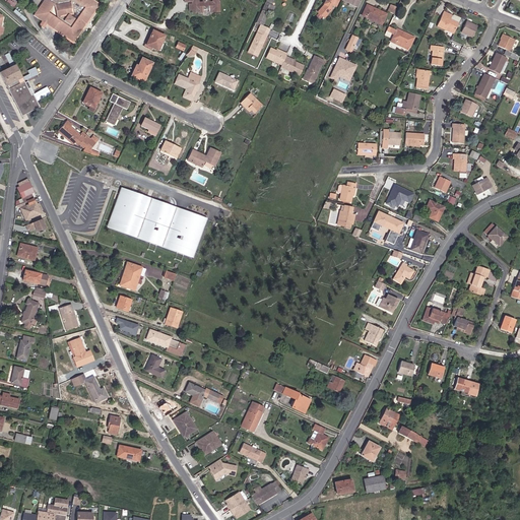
[(63,0),(40,0),(33,10),(39,15),(43,10),(39,6),(44,0),(49,0),(53,3),(54,1),(56,2),(63,0)]
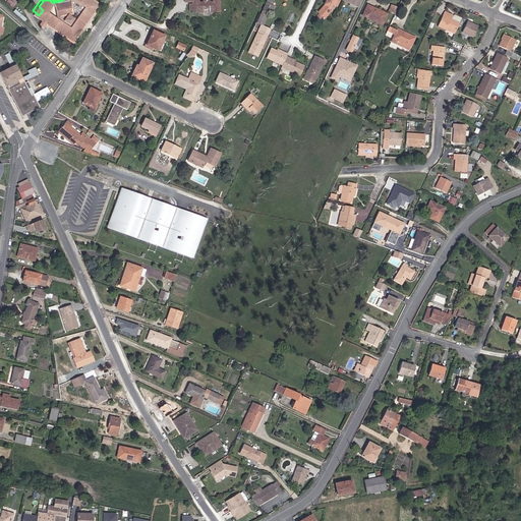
[(92,0),(63,0),(56,2),(55,5),(54,5),(53,8),(54,10),(55,11),(58,13),(56,16),(48,10),(53,3),(49,0),(44,0),(39,6),(43,10),(39,15),(63,33),(64,33),(65,34),(64,34),(71,39),(81,25),(78,23),(80,20),(79,19),(79,17),(80,17),(82,18),(84,14),(88,16),(95,7),(93,6),(95,2),(92,0)]
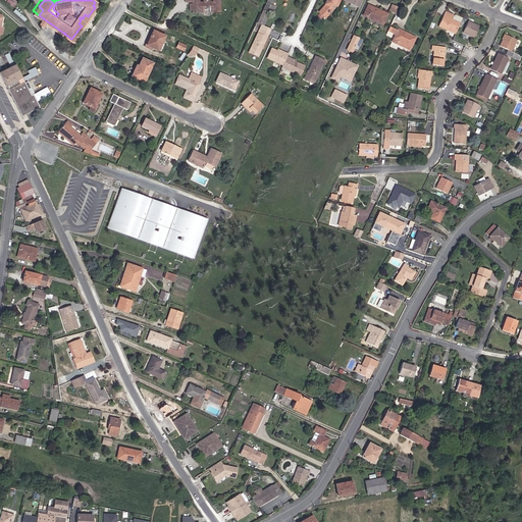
[(270,0),(264,0),(261,7),(267,10),(269,11),(272,4),(270,3),(270,0)]
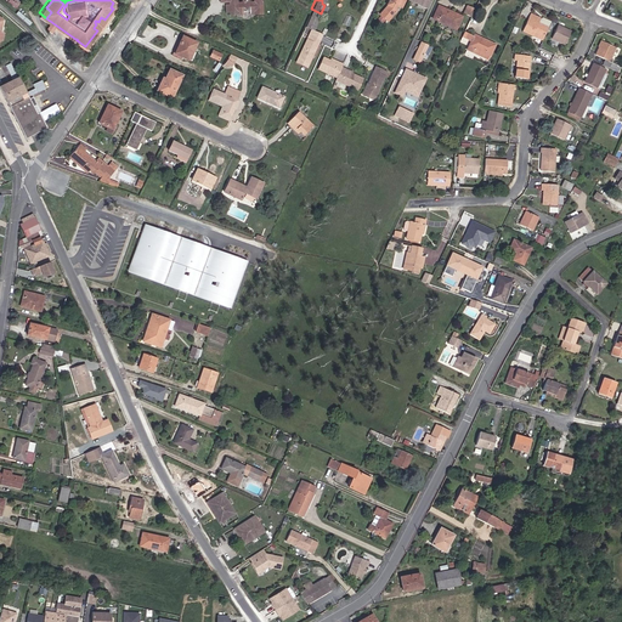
[(396,4),(402,5),(403,0),(388,0),(386,3),(388,4),(379,12),(380,12),(375,16),(382,22),(385,18),(386,20),(396,11),(395,9),(396,4)]
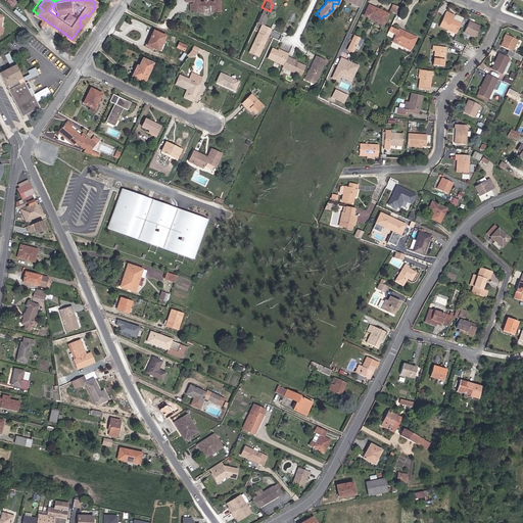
[(391,11),(396,13),(399,7),(393,4),(391,11)]
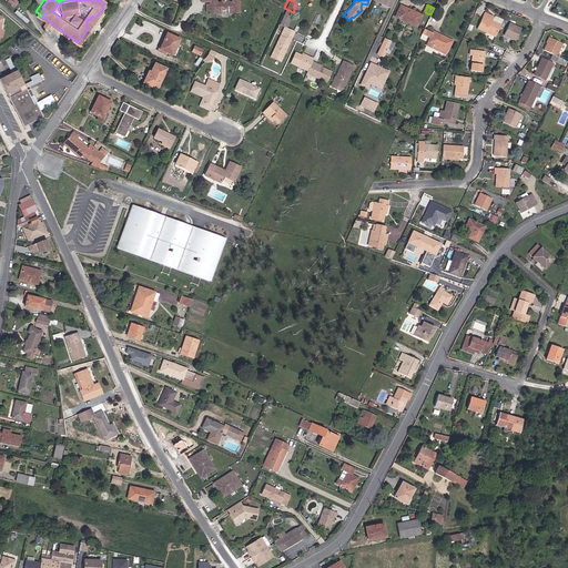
[(291,11),(284,8),(280,18),(286,20),(291,11)]
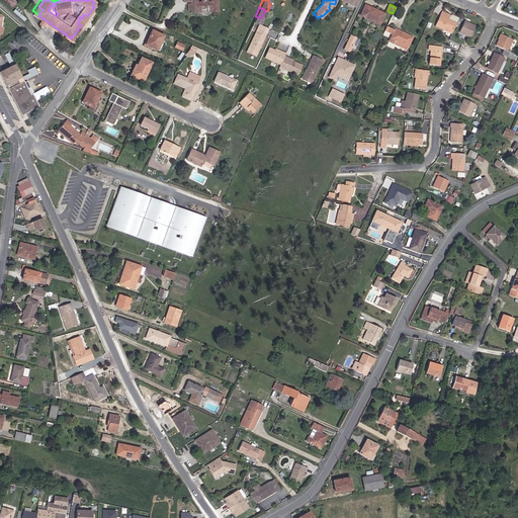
[(360,15),(379,23),(383,13),(374,9),(374,11),(364,7),(360,15)]
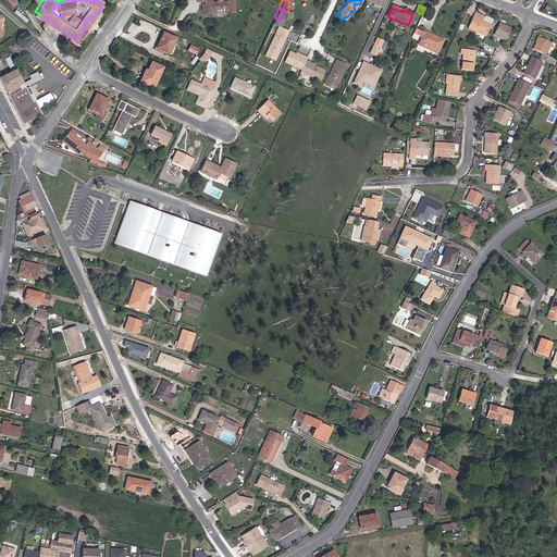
[(477,28),(486,33),(493,17),(483,14),(474,11),(468,27),(477,31),(477,28)]
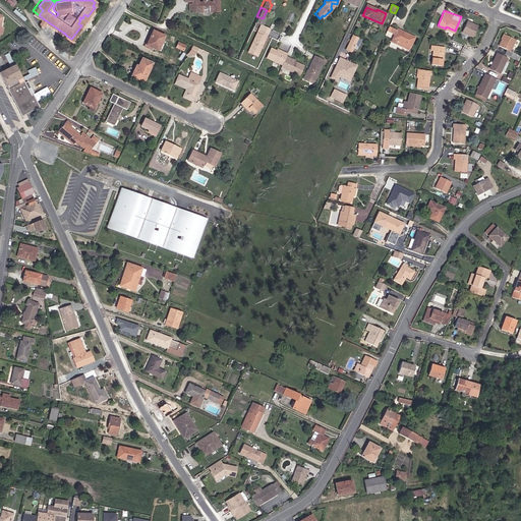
[(78,23),(81,25),(88,16),(84,14),(82,18),(80,17),(79,17),(79,19),(80,20),(78,23)]
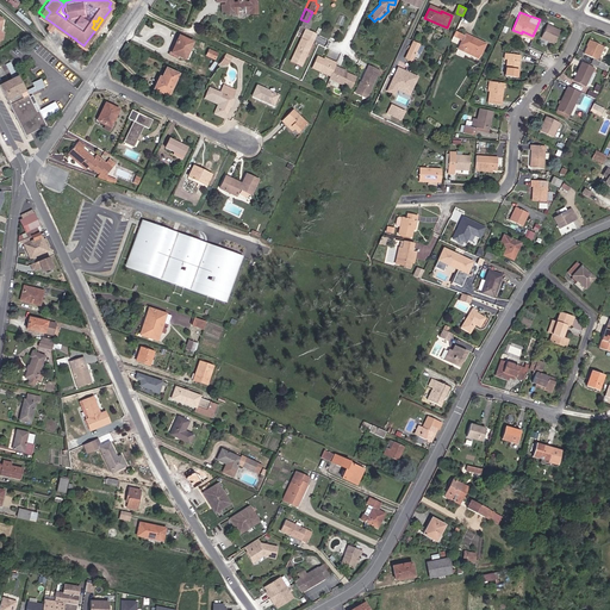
[(542,37),(555,41),(559,27),(546,24),(542,37)]
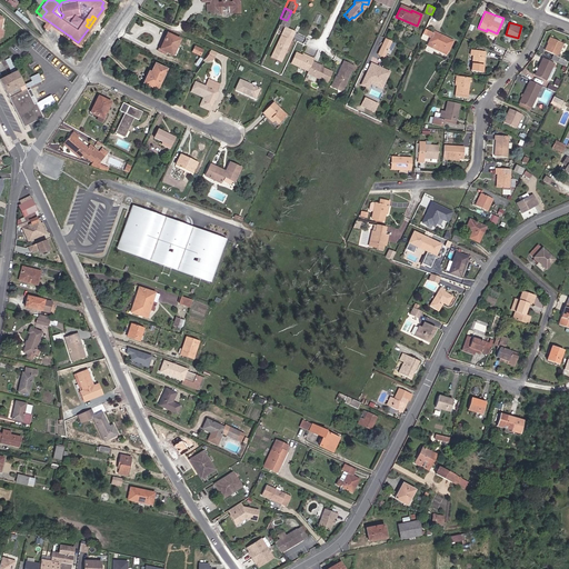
[(291,35),(283,30),(281,35),(279,32),(270,51),(281,56),(291,35)]
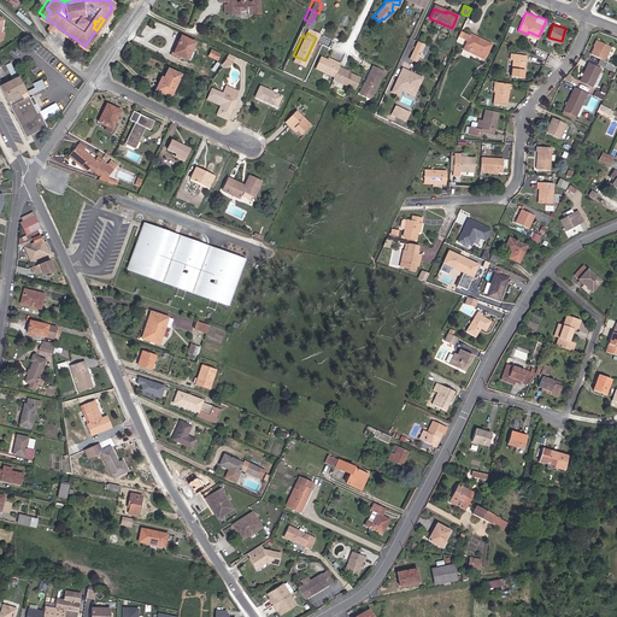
[(171,54),(187,60),(195,42),(180,35),(171,54)]
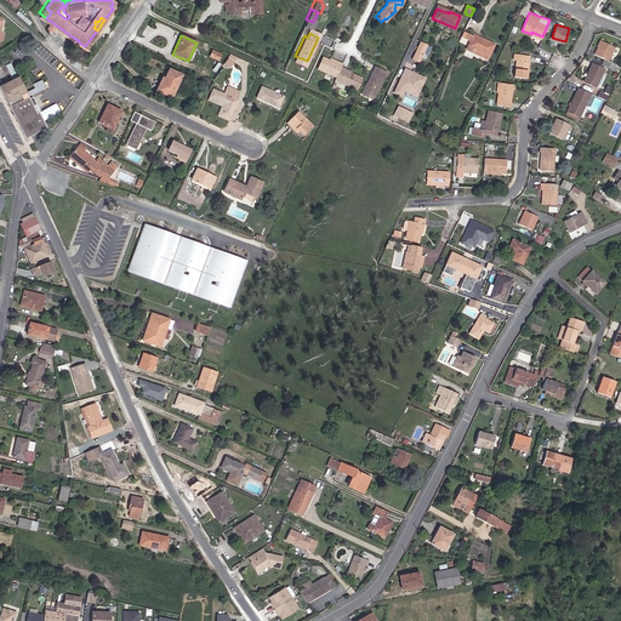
[(495,45),(473,35),(472,36),(471,40),(467,50),(488,60),(495,45)]
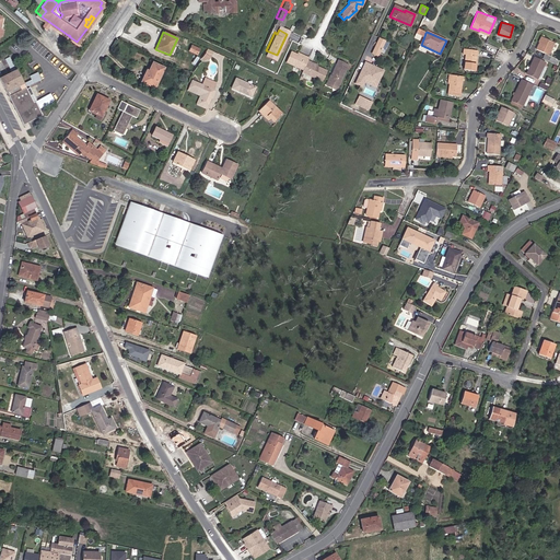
[(536,46),(549,51),(555,38),(543,34),(540,39),(539,39),(536,46)]
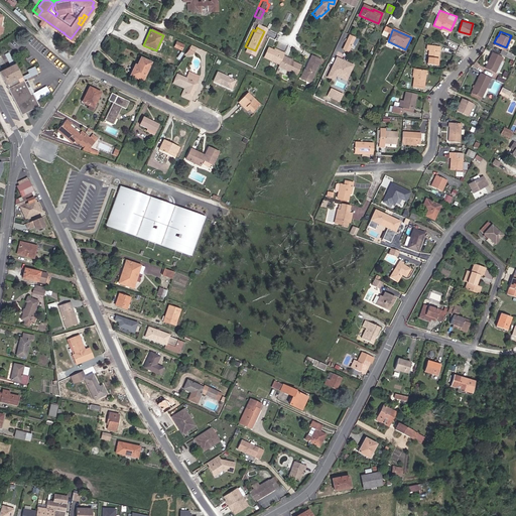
[(342,53),(347,55),(354,39),(348,37),(342,53)]
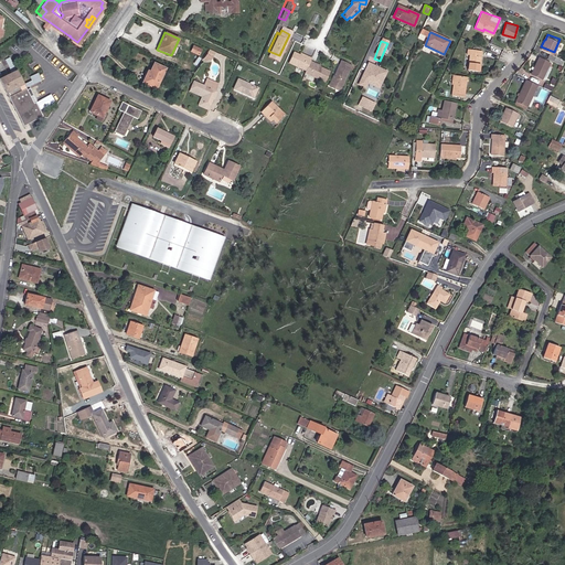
[(468,68),(479,68),(481,49),(467,48),(467,53),(470,53),(468,68)]
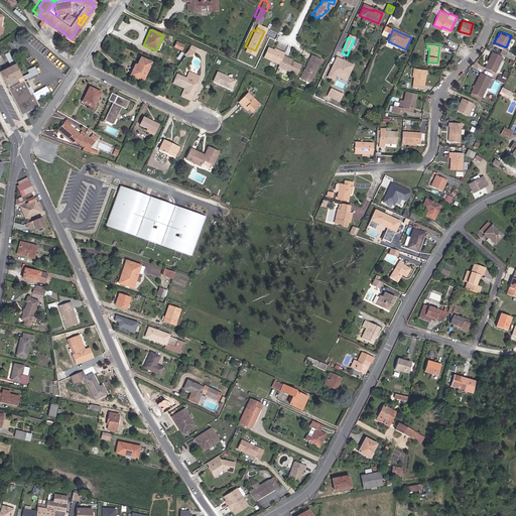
[(267,45),(262,55),(278,63),(282,54),(283,51),(279,50),(279,51),(273,48),(267,45)]
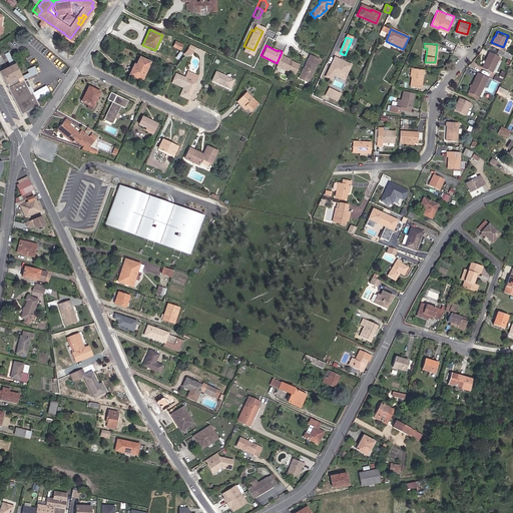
[(484,65),(493,69),(499,55),(490,51),(484,65)]
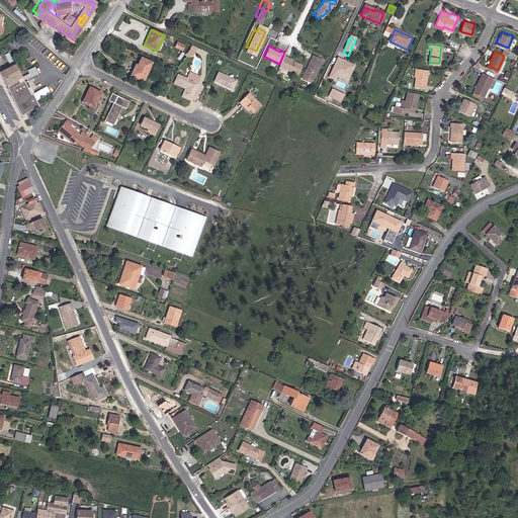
[(319,56),(312,53),(306,68),(307,68),(305,72),(313,76),(320,60),(317,59),(319,56)]
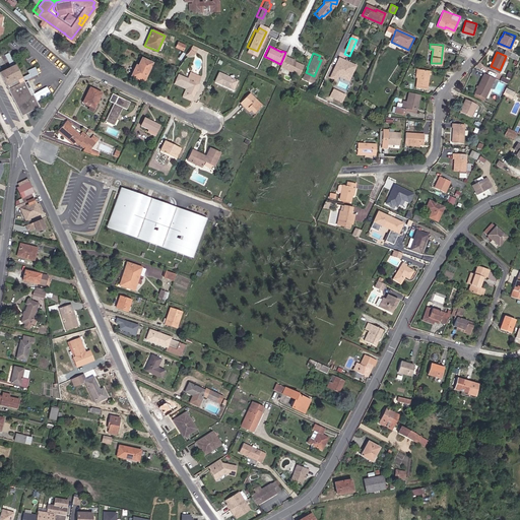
[(288,56),(284,55),(280,64),(279,66),(299,74),(303,65),(294,60),(287,58),(288,56)]
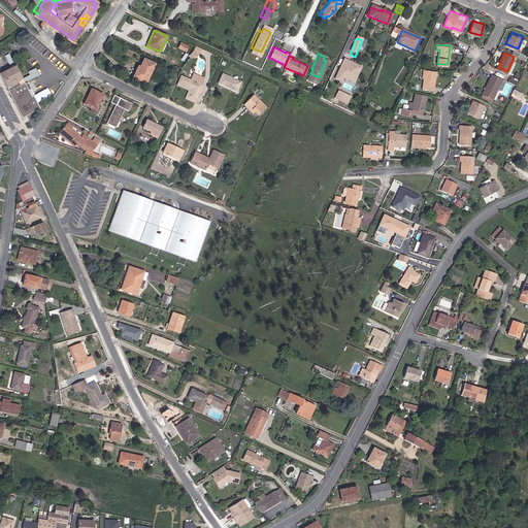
[(133,75),(145,80),(154,62),(143,58),(140,66),(138,65),(133,75)]
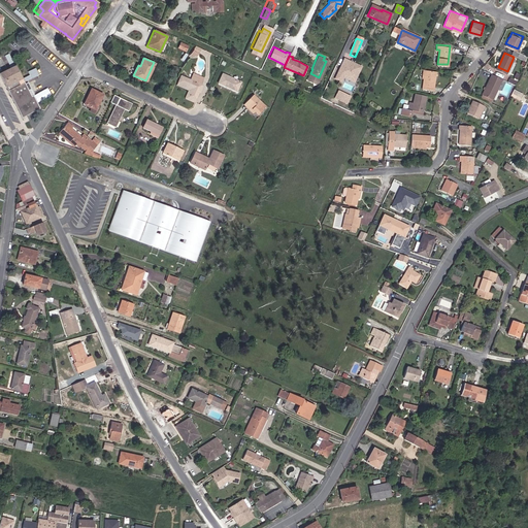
[(347,65),(343,64),(334,84),(339,86),(341,80),(342,77),(345,79),(349,79),(354,81),(359,70),(350,66),(349,67),(348,67),(347,65)]
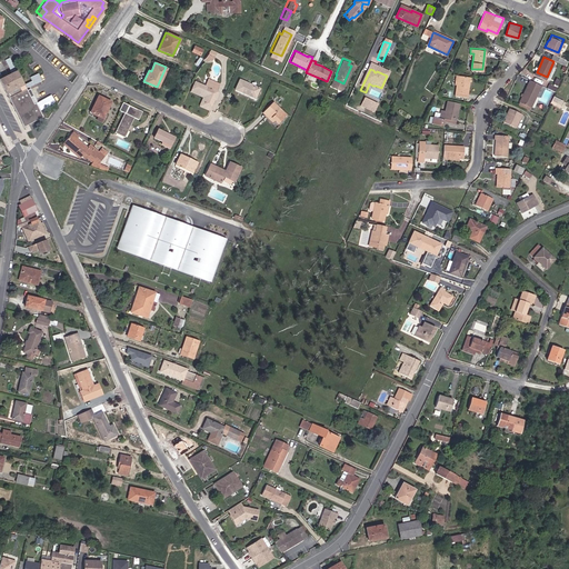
[(1,78),(2,81),(19,73),(18,70),(1,78)]
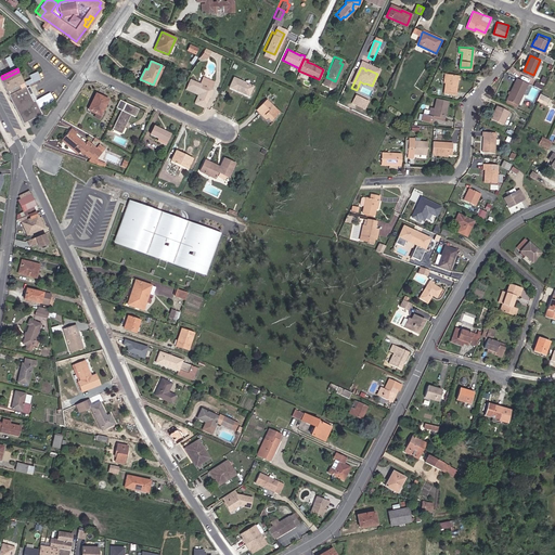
[(29,75),(30,79),(24,81),(26,85),(41,79),(38,71),(29,75)]
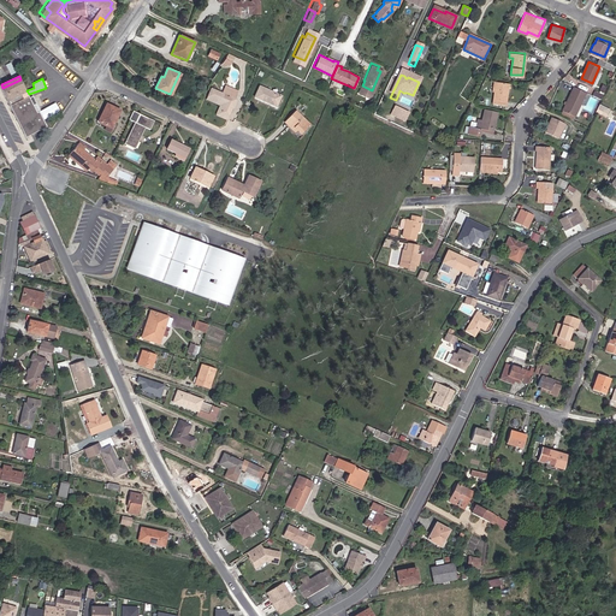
[(40,111),(37,113),(21,80),(3,88),(27,137),(48,128),(40,111)]
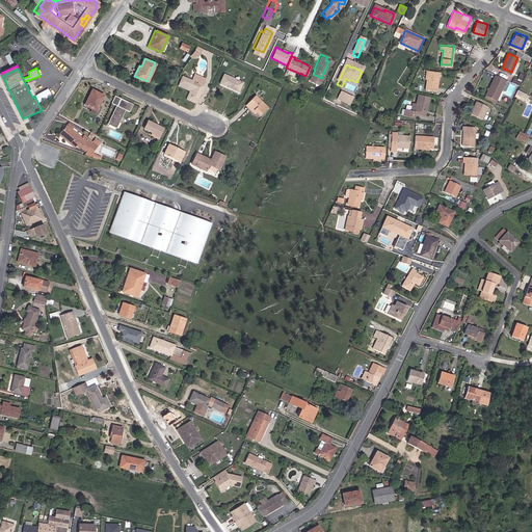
[(426,89),(437,90),(440,71),(428,70),(427,79),(426,89)]
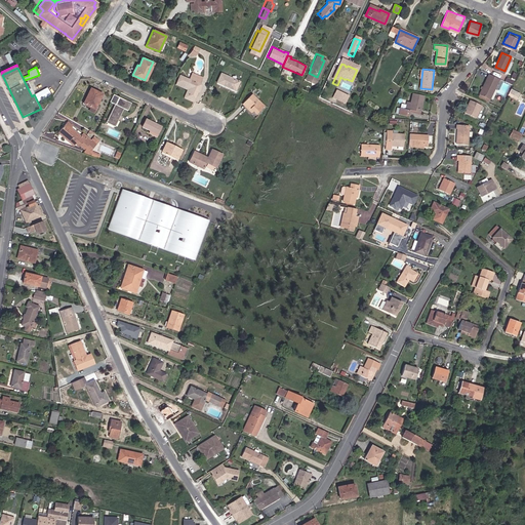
[(237,86),(240,77),(223,70),(218,78),(237,86)]
